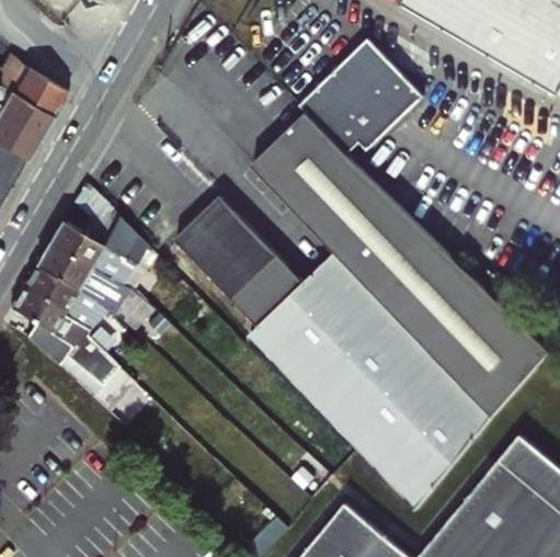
[(559,0),(404,0),(402,6),(559,98),(559,0)]
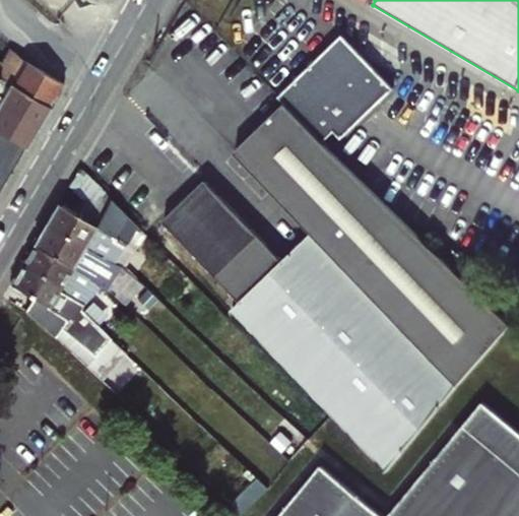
[(283,106),(319,142),(331,130),(339,139),(390,87),(337,36),(275,99),(283,106)]
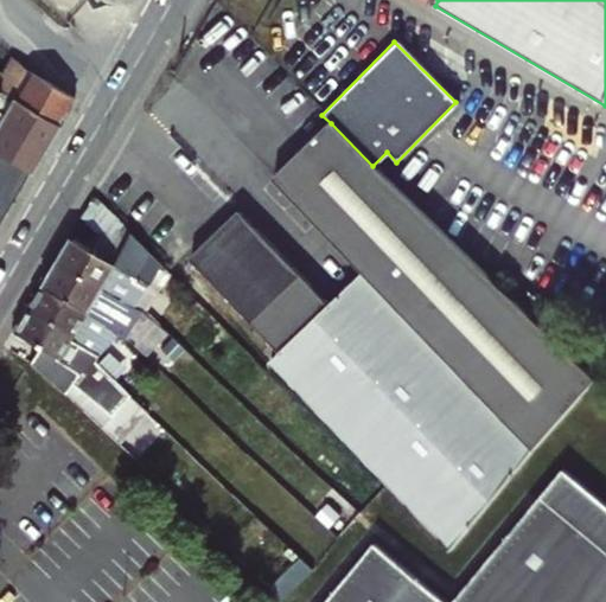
[(0,95),(57,129),(75,101),(36,81),(8,61),(0,74),(0,95)]
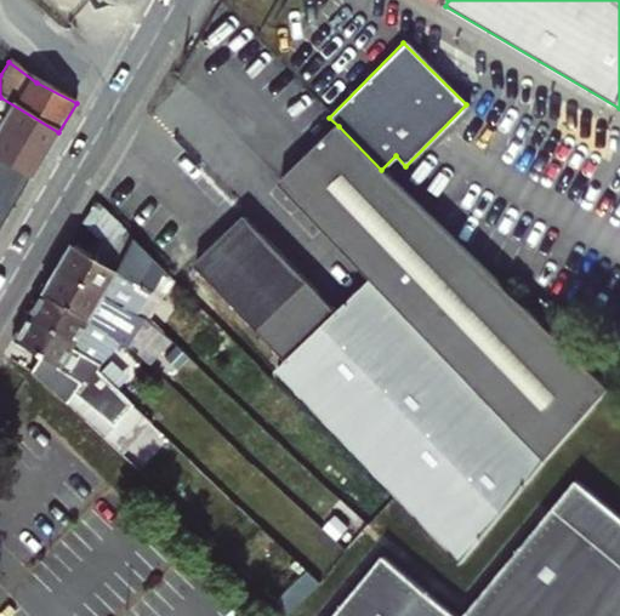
[(0,232),(58,132),(0,97),(0,232)]
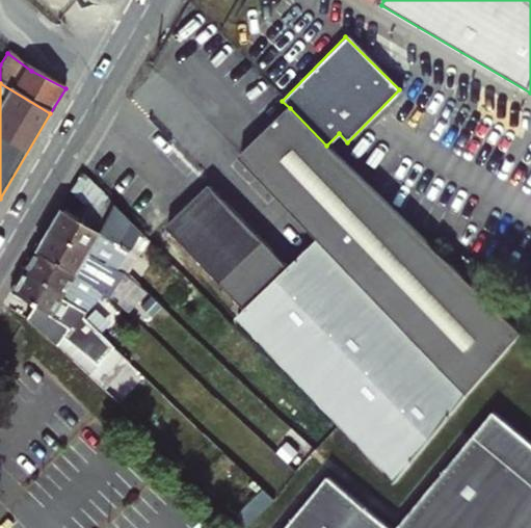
[(297,218),(348,167),(326,146),(290,108),(239,158),(297,218)]
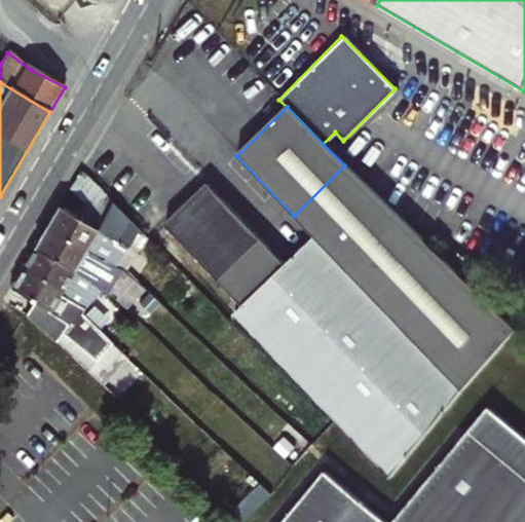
[(315,237),(364,288),(418,236),(389,209),(344,165),(294,216),(315,237)]
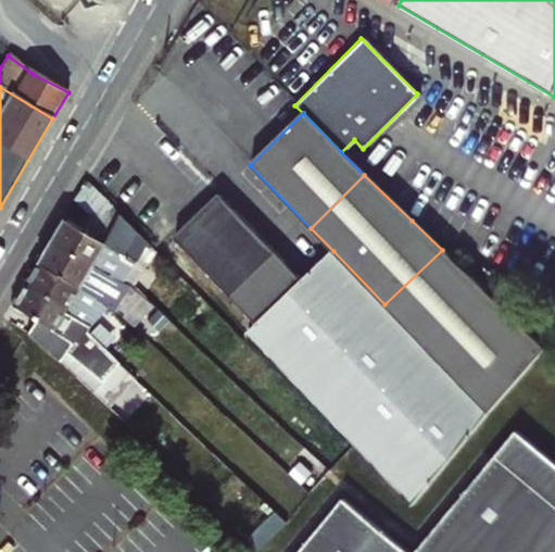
[(385,304),(333,251),(302,281),(218,196),(172,240),(257,327),(248,336),(352,444),(411,506),(492,414),(385,304)]
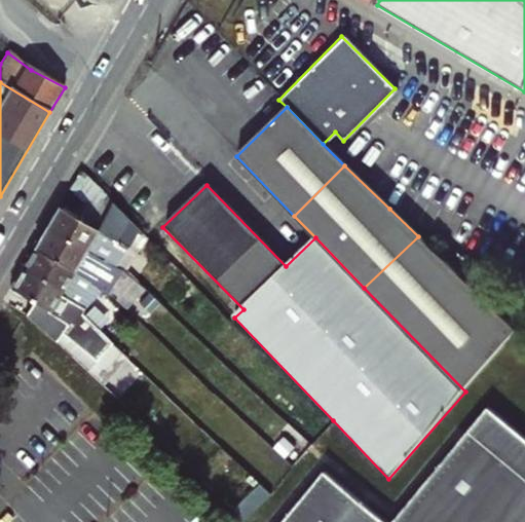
[(58,208),(45,230),(103,263),(113,268),(136,229),(110,203),(96,229),(58,208)]
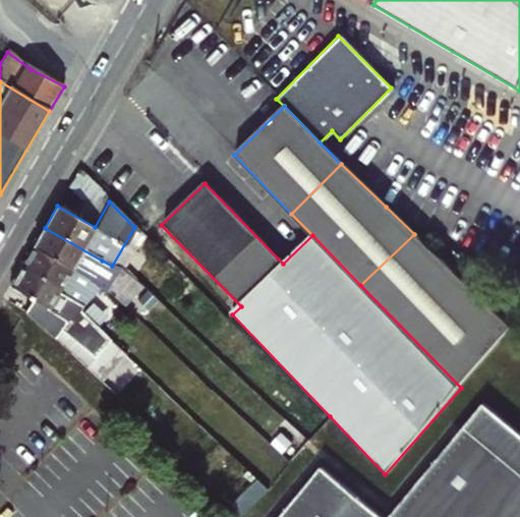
[(123,270),(143,236),(134,227),(112,266),(123,270)]
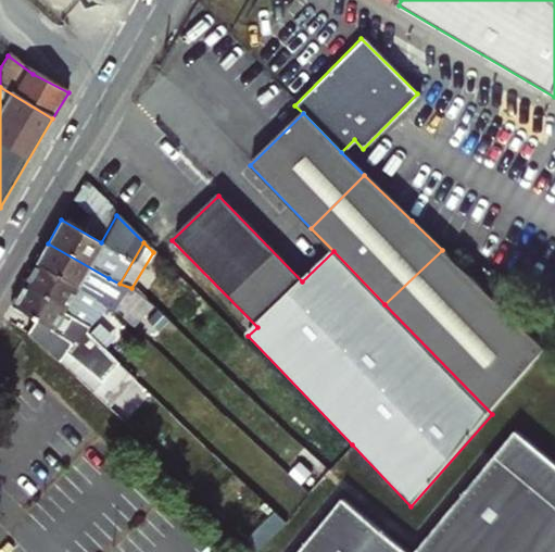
[(48,243),(35,264),(97,301),(109,312),(131,288),(120,284),(109,278),(48,243)]
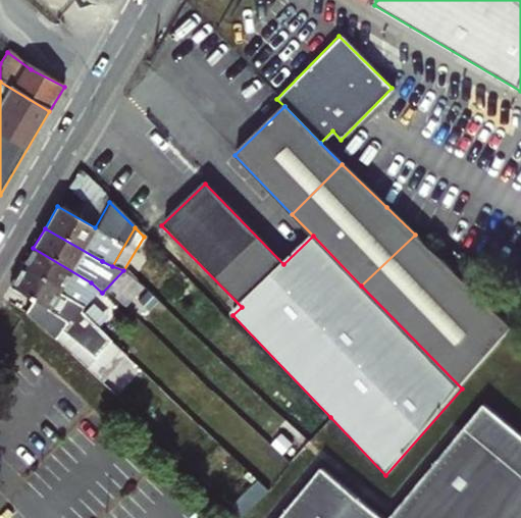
[(415,235),(361,286),(462,389),(513,330),(415,235)]
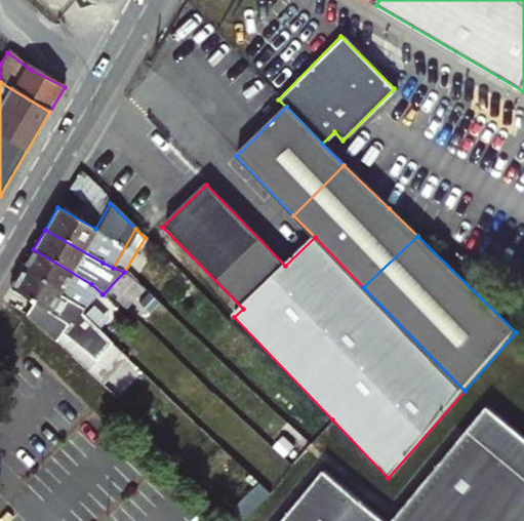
[(33,249),(23,268),(61,291),(59,293),(84,309),(82,314),(87,320),(107,298),(103,294),(91,284),(33,249)]
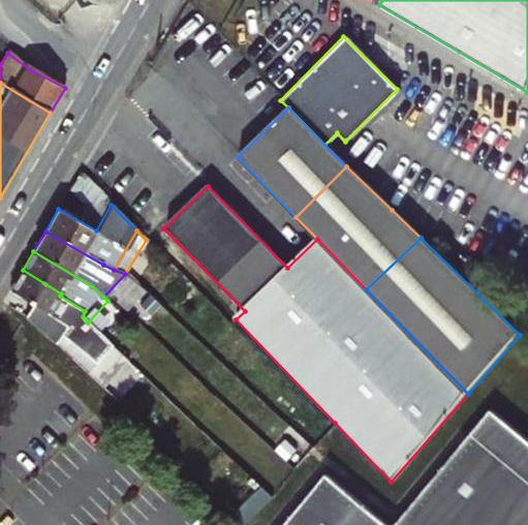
[(81,319),(83,316),(85,311),(60,296),(61,294),(23,270),(9,292),(29,305),(24,314),(56,333),(61,325),(68,329),(75,317),(81,319)]
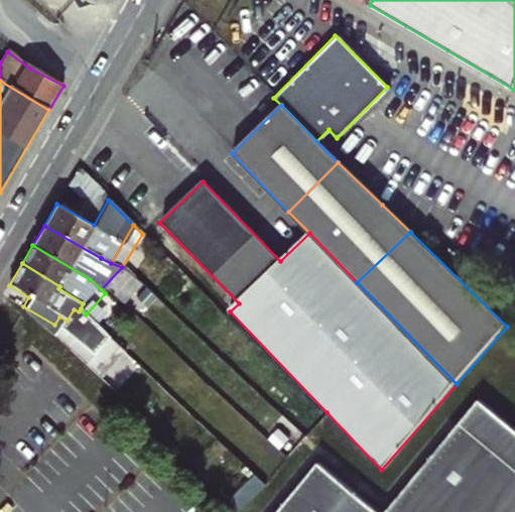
[(514,511),(514,416),(487,394),(391,509),(328,457),(319,466),(280,511),(514,511)]
